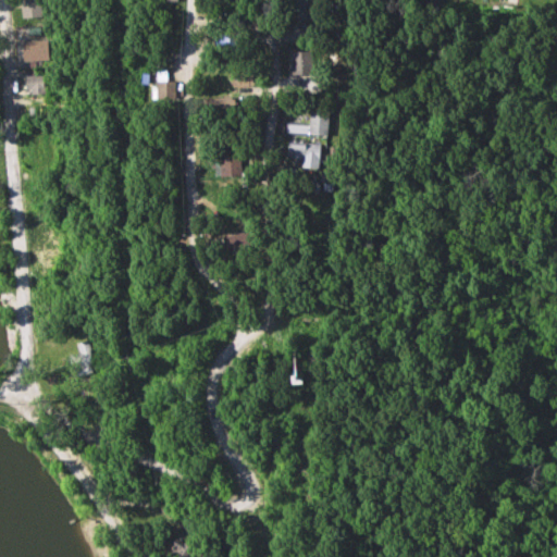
[(42,20),(42,0),(25,0),(25,20),(42,20)]
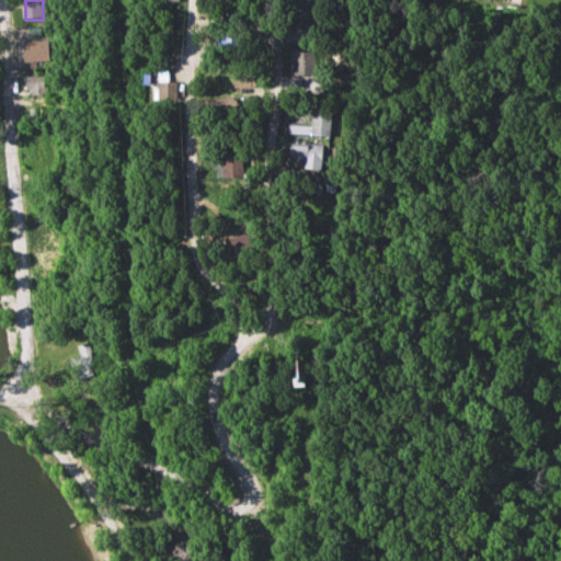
[(313,20),(308,0),(289,0),(295,23),(313,20)]
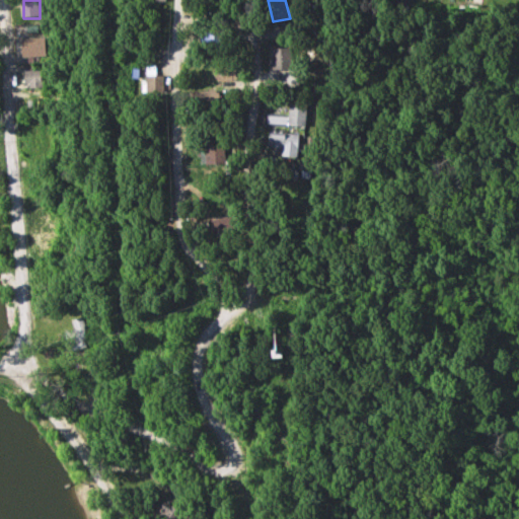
[(223,51),(223,32),(203,32),(203,51),(223,51)]
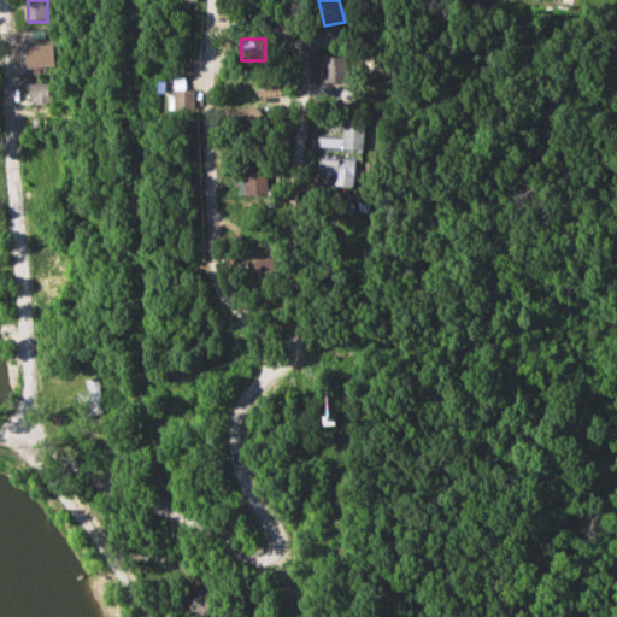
[(56,68),(56,47),(30,47),(30,68),(56,68)]
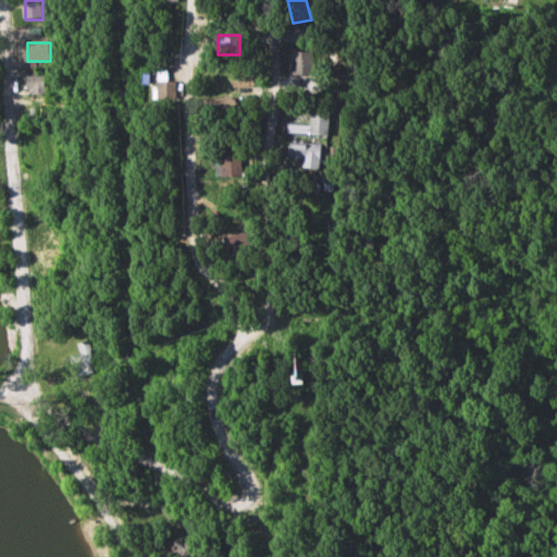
[(316,75),(316,53),(292,53),(292,75),(316,75)]
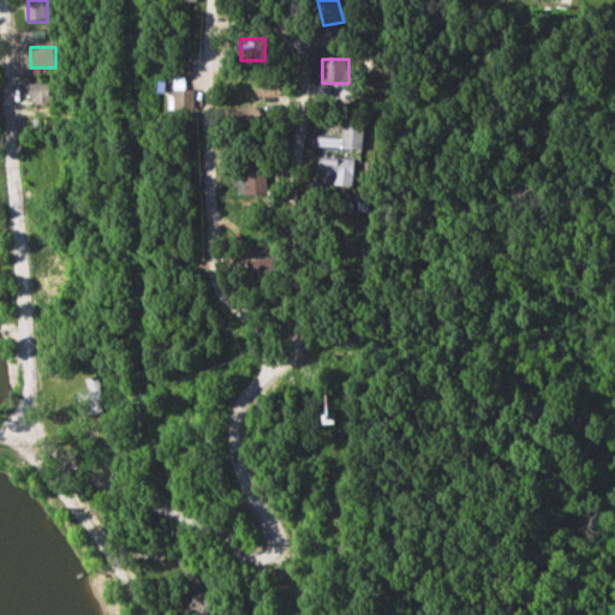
[(282,96),(282,79),(261,79),(261,96),(282,96)]
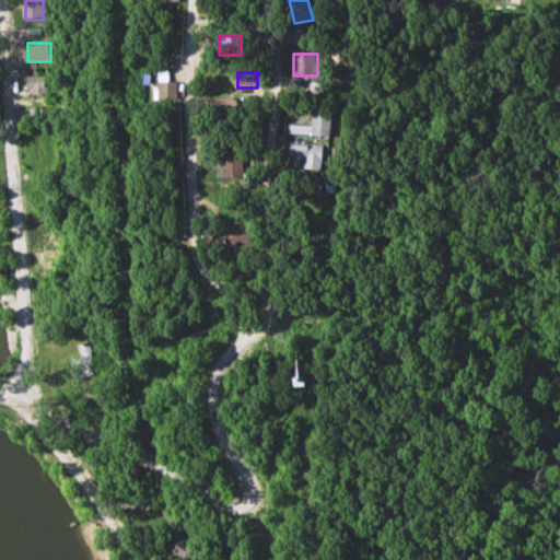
[(28,77),(28,95),(46,95),(46,77),(28,77)]
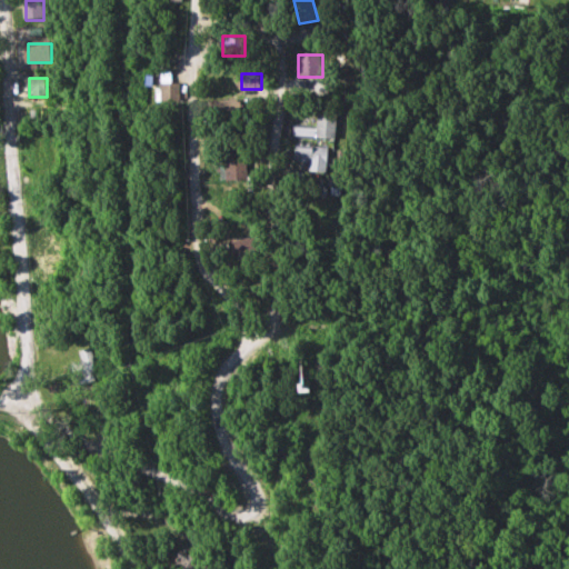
[(183,103),(183,83),(165,83),(165,103),(183,103)]
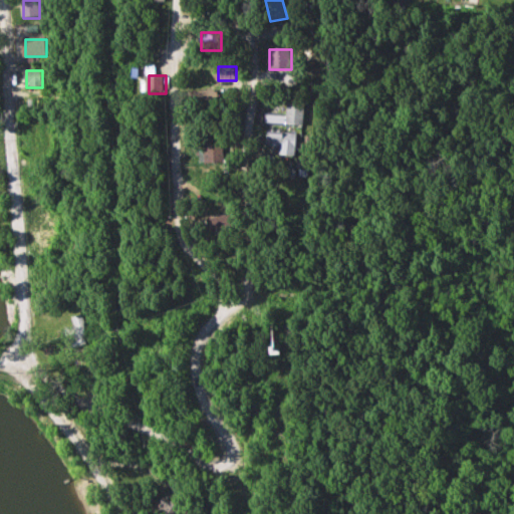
[(288,125),(305,126),(305,103),(288,102),(288,125)]
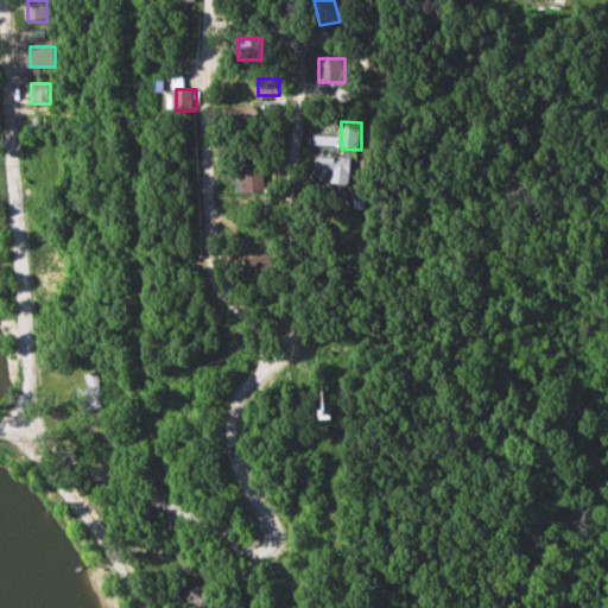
[(350,185),(353,159),(320,156),(317,172),(333,173),(331,184),(350,185)]
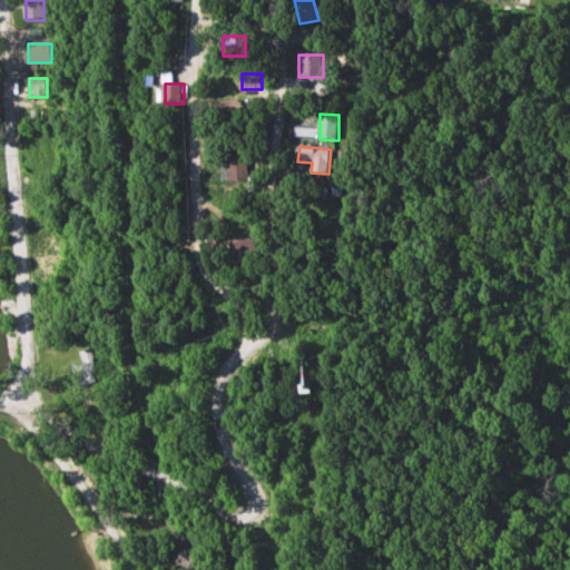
[(247,182),(247,159),(227,158),(226,182),(247,182)]
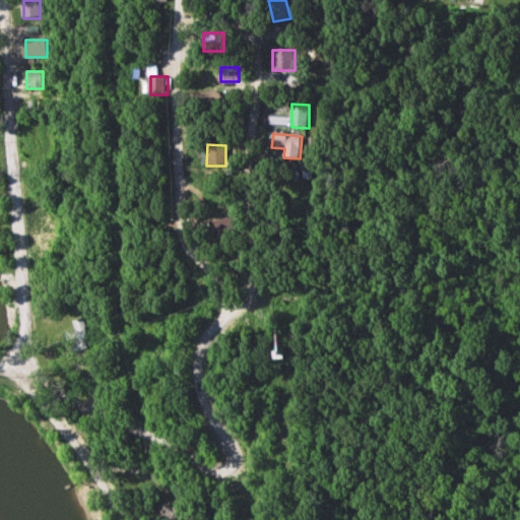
[(215,231),(235,230),(234,218),(215,219),(215,231)]
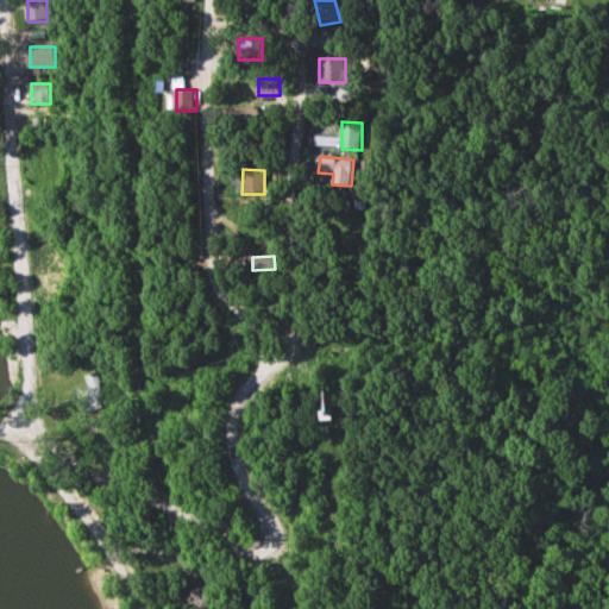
[(74,389),(79,407),(105,400),(98,372),(86,376),(88,385),(74,389)]
